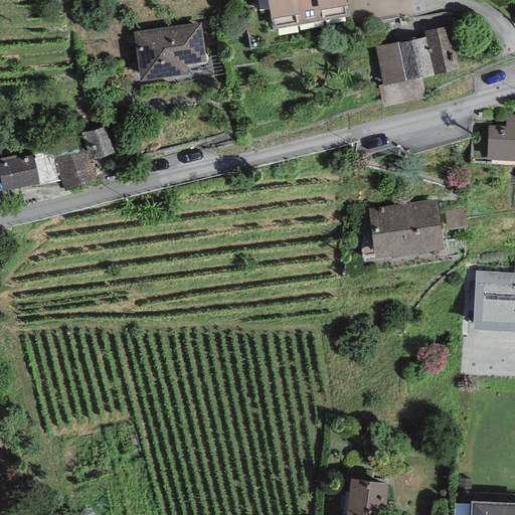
[(269,0),(274,25),(349,12),(347,0),(269,0)]
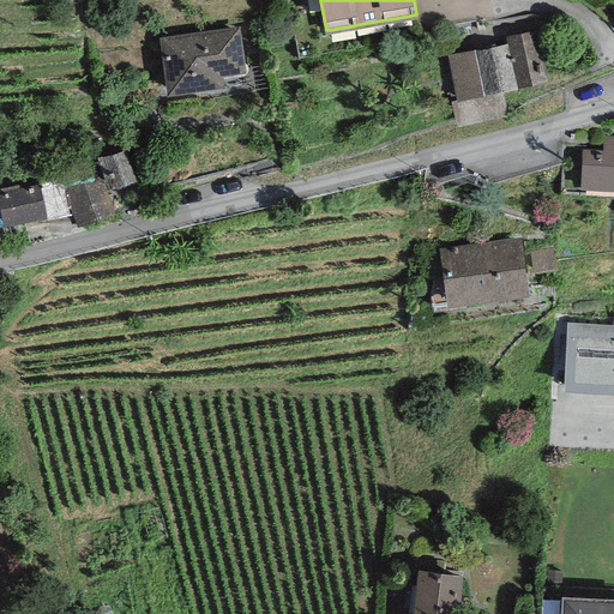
[(239,24),(160,37),(169,90),(221,82),(220,73),(246,68),(239,24)]
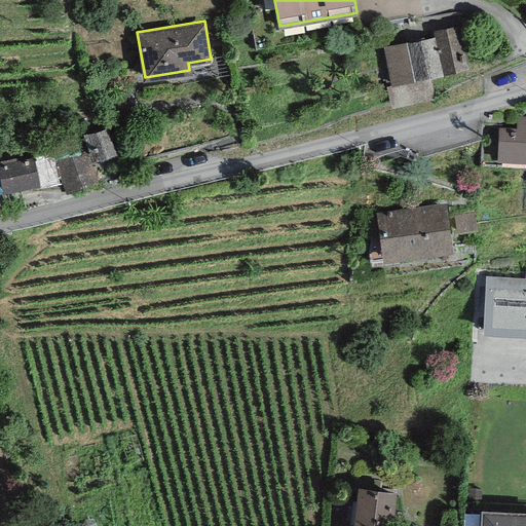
[(433,36),(383,47),(392,85),(473,67),(462,23),(431,30),(433,36)]
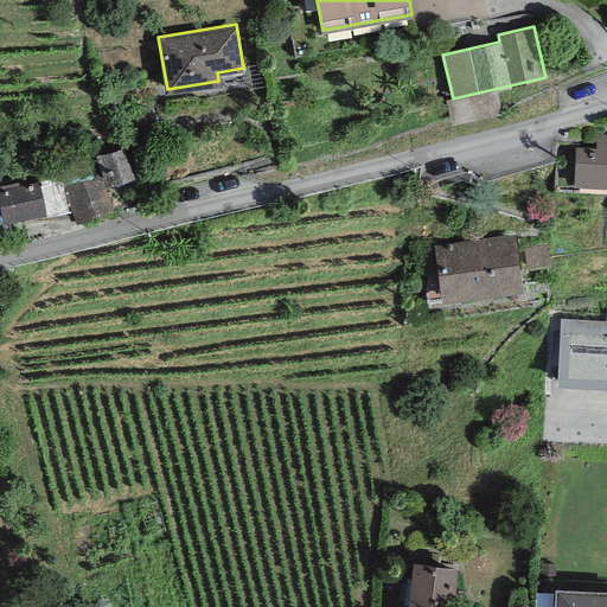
[(606,133),(596,133),(596,146),(575,146),(574,183),(606,184),(606,133)]
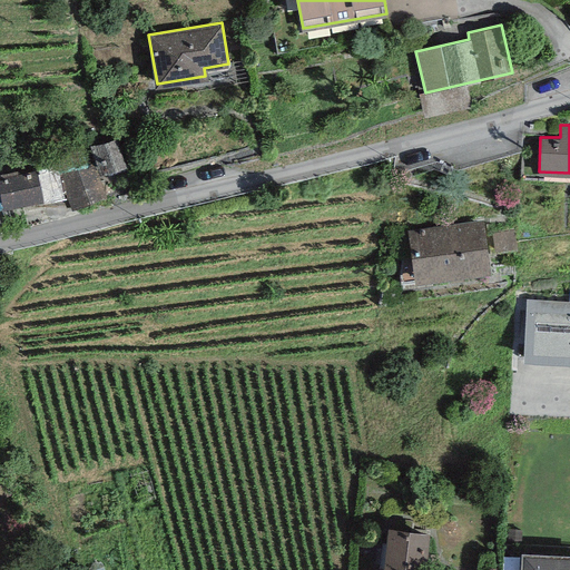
[(42,165),(2,170),(7,200),(47,195),(42,165)]
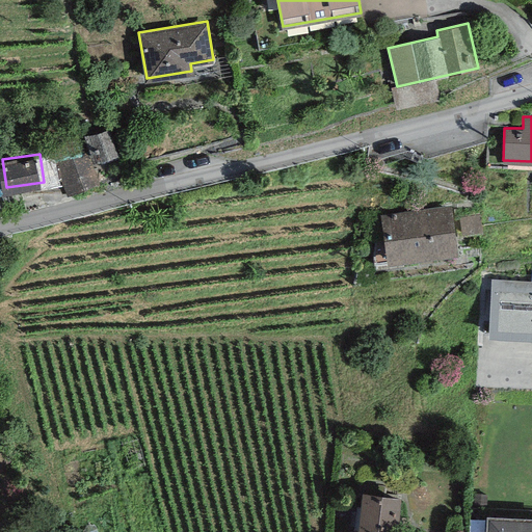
[(450,203),(381,213),(384,234),(376,235),(374,249),(374,262),(388,261),(457,250),(450,203)]
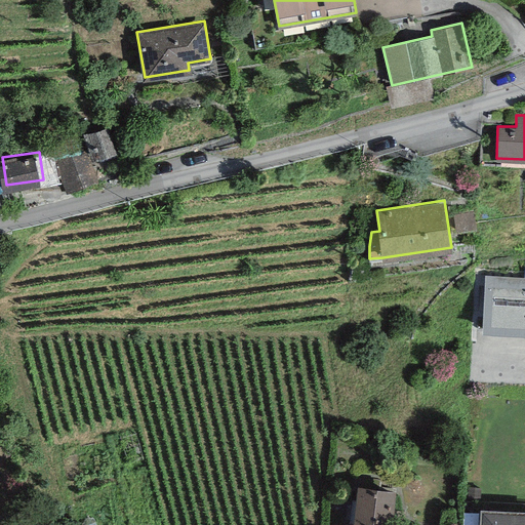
[(524,275),(524,276),(485,274),(482,329),(524,330),(524,275)]
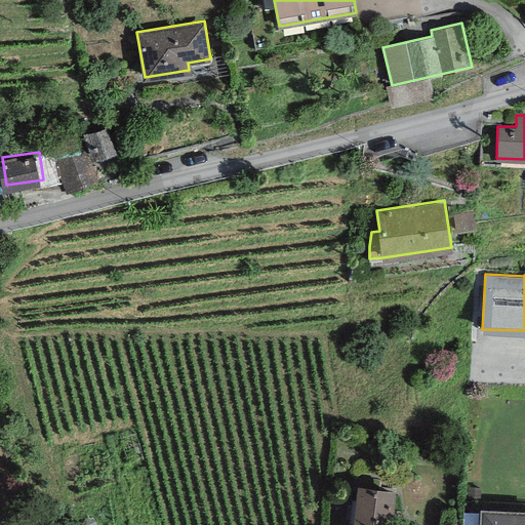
[(392,524),(395,486),(356,483),(352,524),(392,524)]
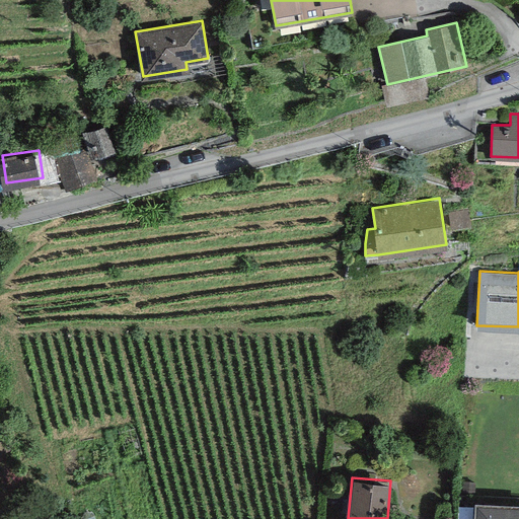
[(518,518),(518,503),(474,501),(473,518),(518,518)]
